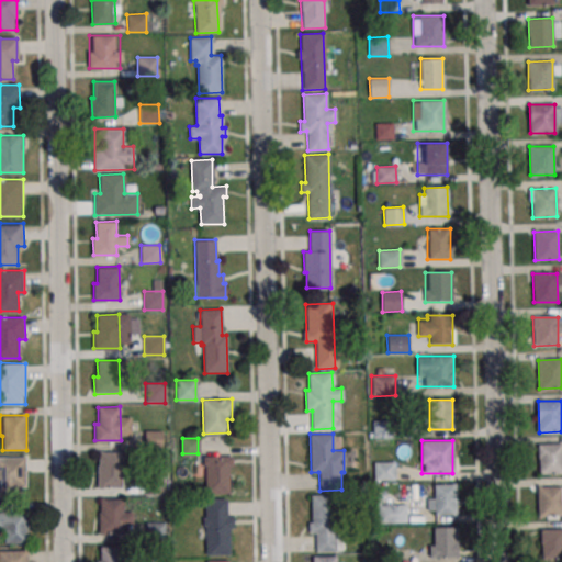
[(538,446),(561,445),(561,473),(539,474),(538,446)]
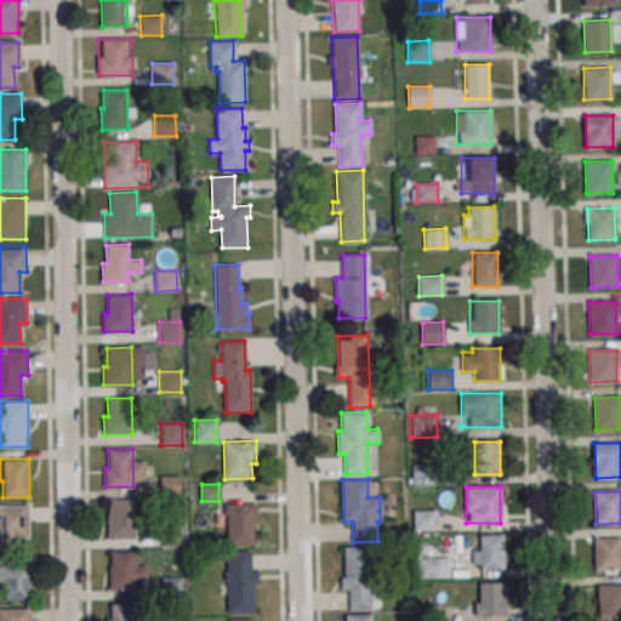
[(109,499),(136,497),(137,539),(108,540),(107,514),(109,514),(109,499)]
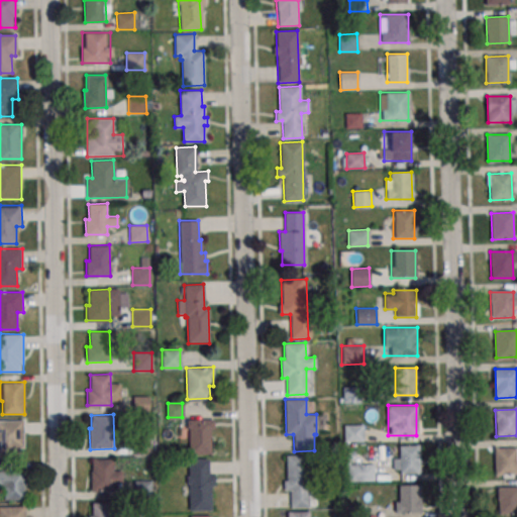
[(187,420),(213,419),(213,429),(210,429),(210,453),(190,454),(189,428),(187,428),(187,420)]
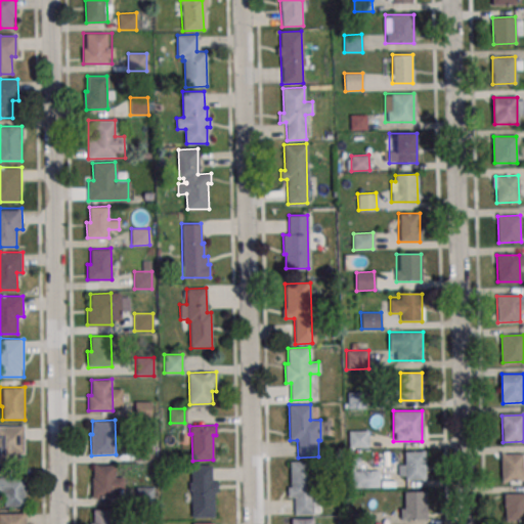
[(0,426),(0,464),(25,464),(24,426),(0,426)]
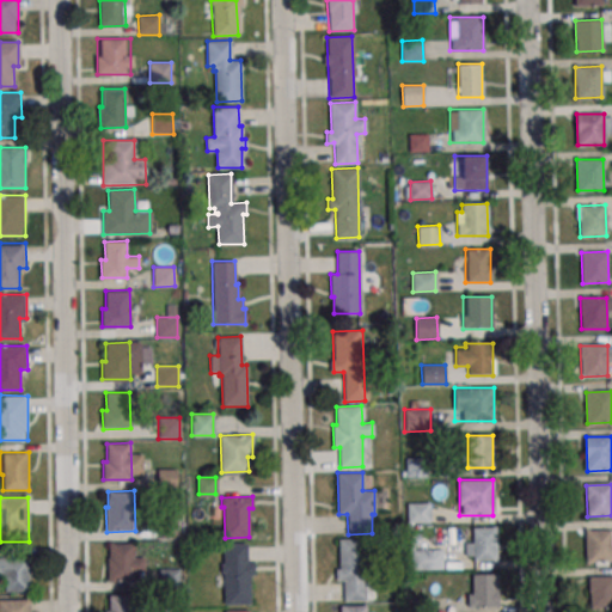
[(408,522),(429,522),(429,502),(408,503),(408,522)]
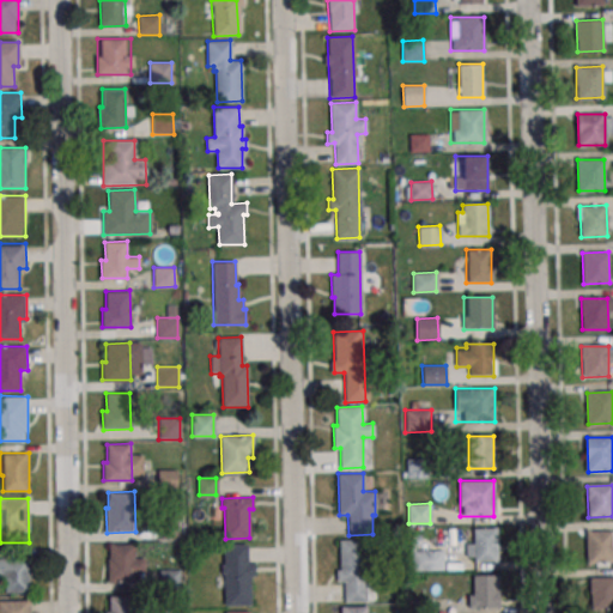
[(497,562),(497,529),(468,529),(468,562),(497,562)]
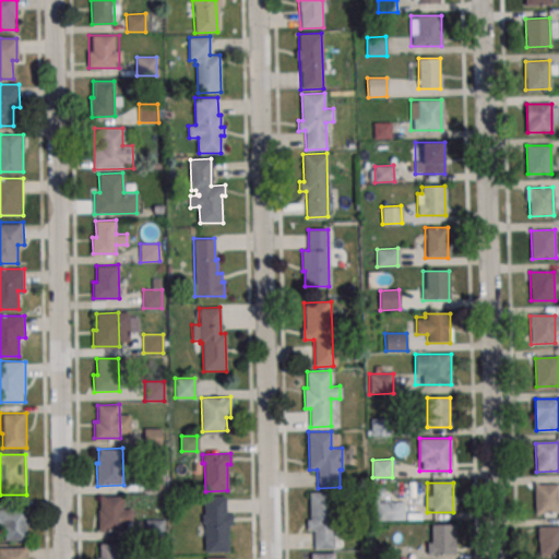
[(534,485),(558,485),(558,513),(535,513),(534,485)]
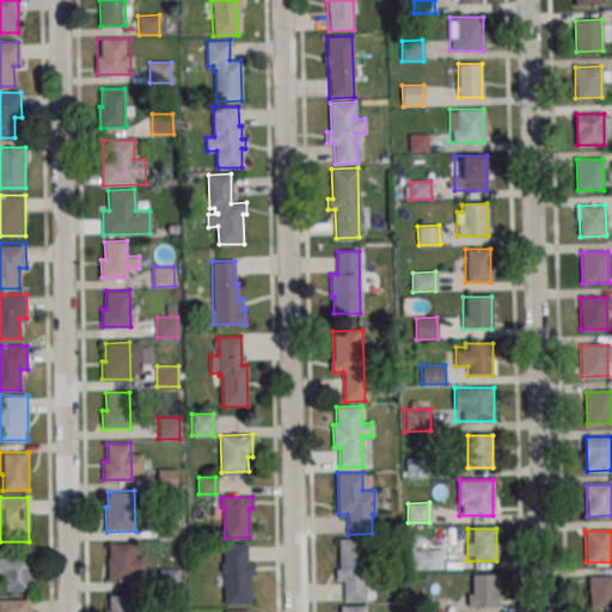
[(340,540),(341,601),(369,600),(368,539),(340,540)]
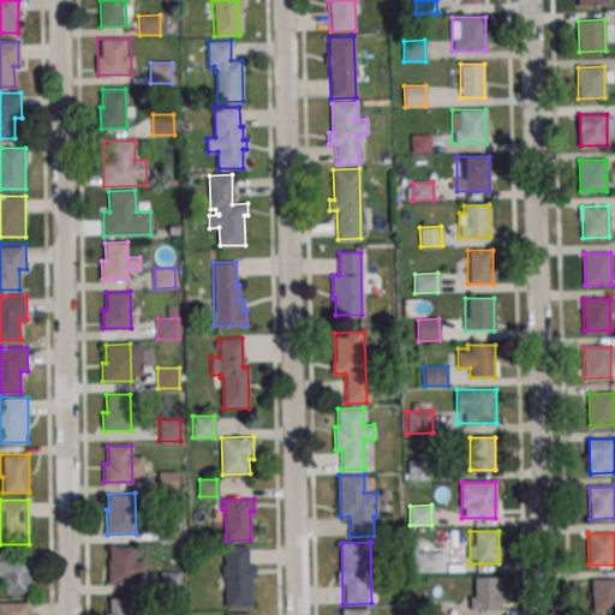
[(109,544),(136,544),(137,585),(108,585),(108,560),(109,560),(109,544)]
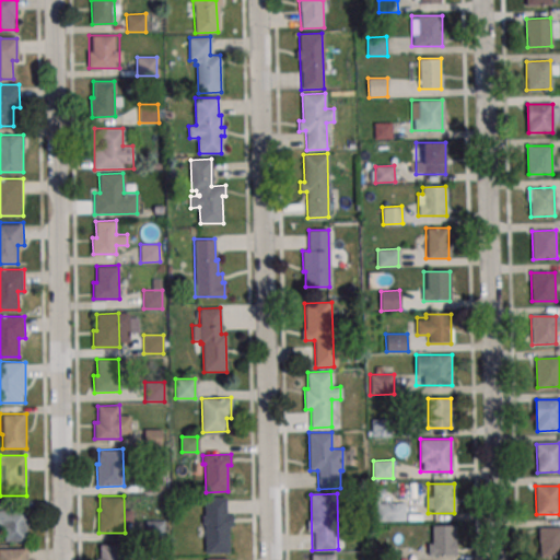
[(205,497),(226,497),(226,514),(232,514),(233,526),(229,526),(229,552),(206,553),(205,524),(202,524),(202,515),(205,515),(205,497)]
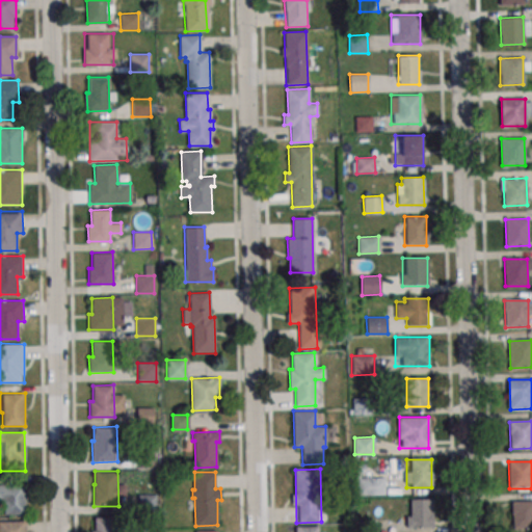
[(356,478),(356,495),(384,495),(384,478),(356,478)]
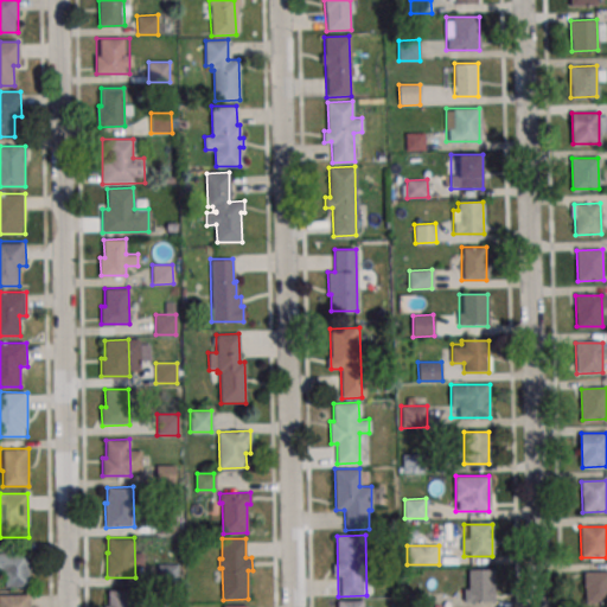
[(29,551),(0,551),(0,574),(1,574),(1,587),(29,587),(29,551)]
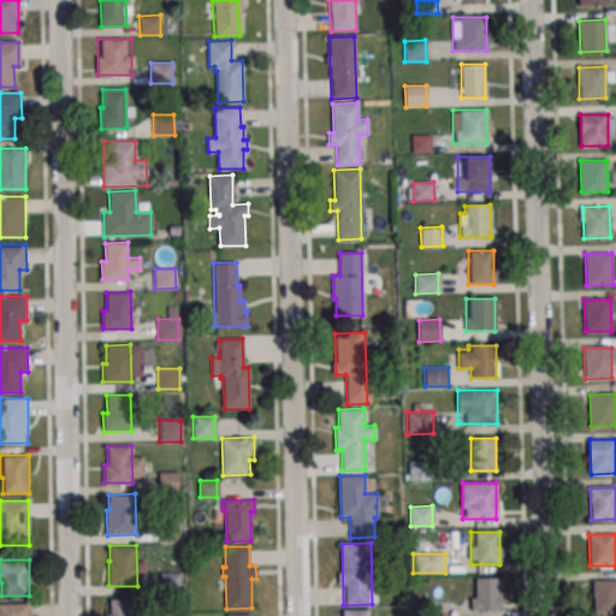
[(159,572),(182,572),(182,593),(160,593),(159,572)]
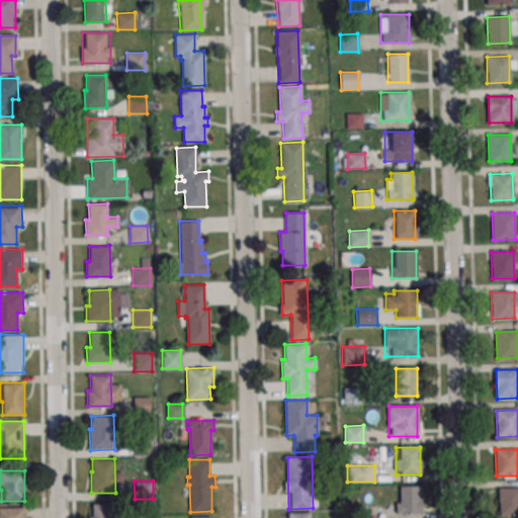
[(396,513),(423,513),(423,486),(396,486),(396,513)]
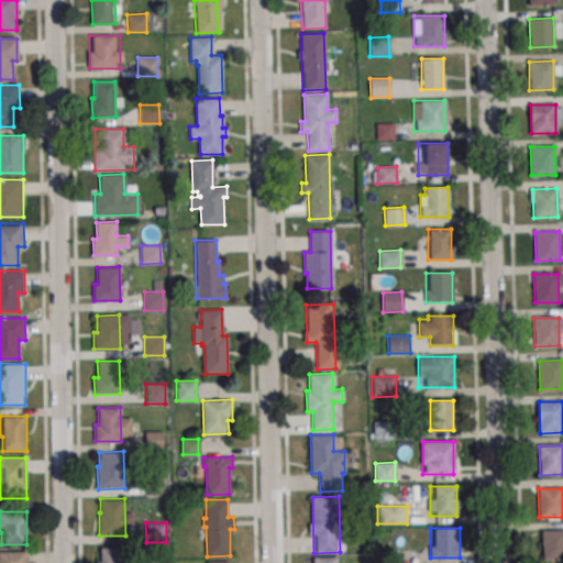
[(541,530),(562,530),(562,559),(542,559),(541,530)]
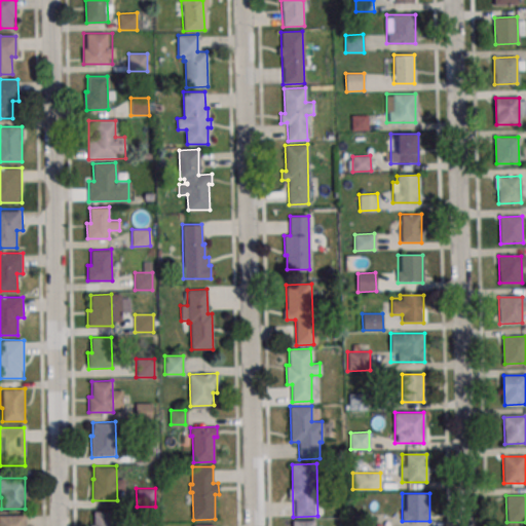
[(112,525),(112,512),(91,512),(90,525),(112,525)]
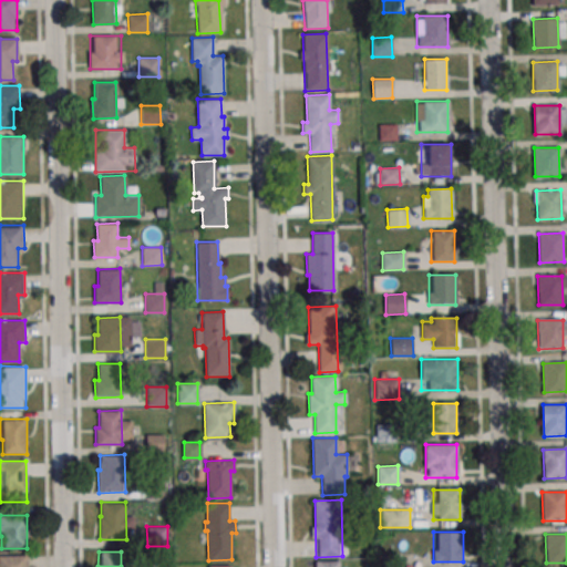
[(0,555),(0,566),(27,566),(27,556),(0,555)]
